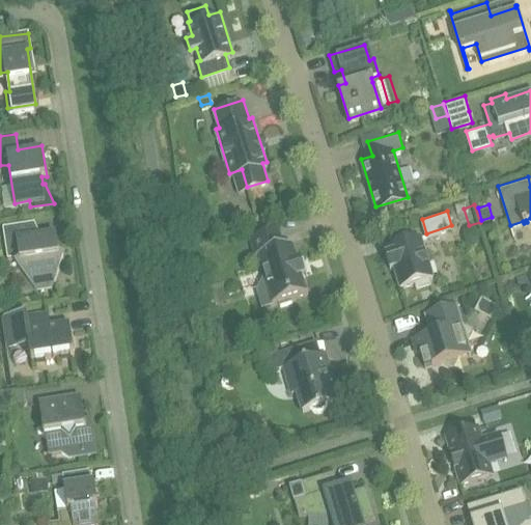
[(36,285),(51,283),(63,252),(58,250),(55,229),(32,233),(30,220),(2,224),(7,256),(20,254),(20,257),(18,261),(36,285)]
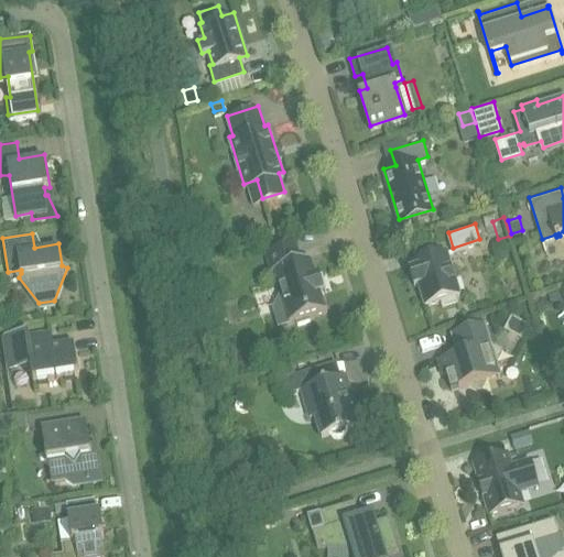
[(295,241),(266,250),(271,269),(274,268),(281,286),(272,305),(278,323),(296,317),(297,320),(311,316),(310,313),(327,307),(326,306),(325,306),(320,288),(325,286),(320,271),(314,272),(310,257),(311,257),(311,254),(301,258),(295,241)]
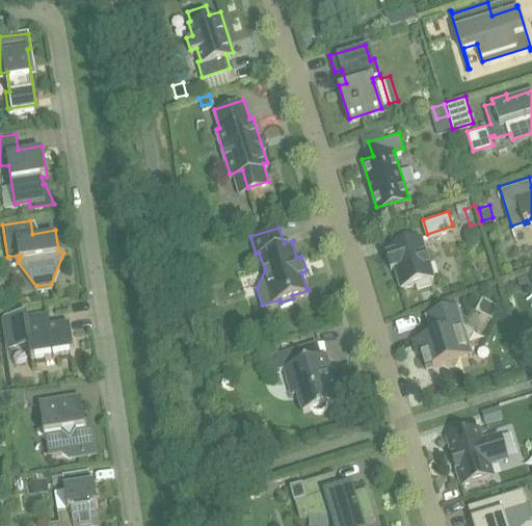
[(388,244),(390,251),(386,252),(391,266),(394,265),(400,285),(416,281),(417,285),(431,281),(430,277),(433,275),(421,234),(388,244)]
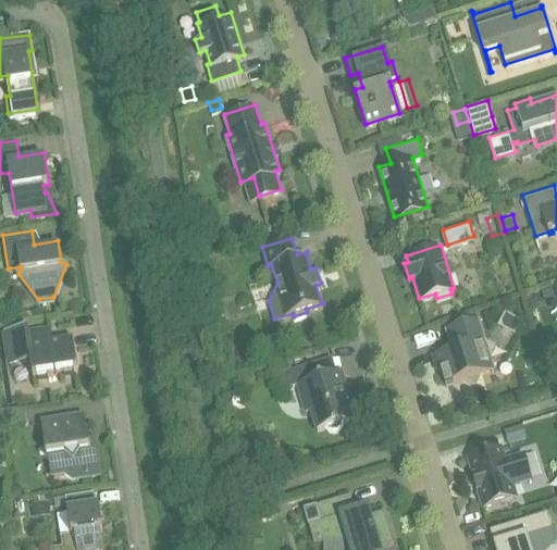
[(544,296),(555,292),(552,283),(541,286),(544,296)]
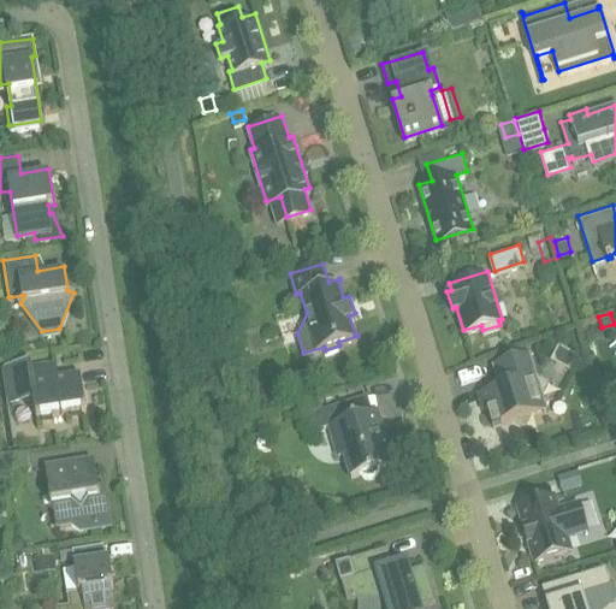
[(479,390),(484,407),(487,406),(492,423),(513,415),(525,423),(531,409),(545,406),(540,390),(546,378),(535,372),(529,349),(493,360),(498,376),(502,374),(503,378),(501,383),(479,390)]
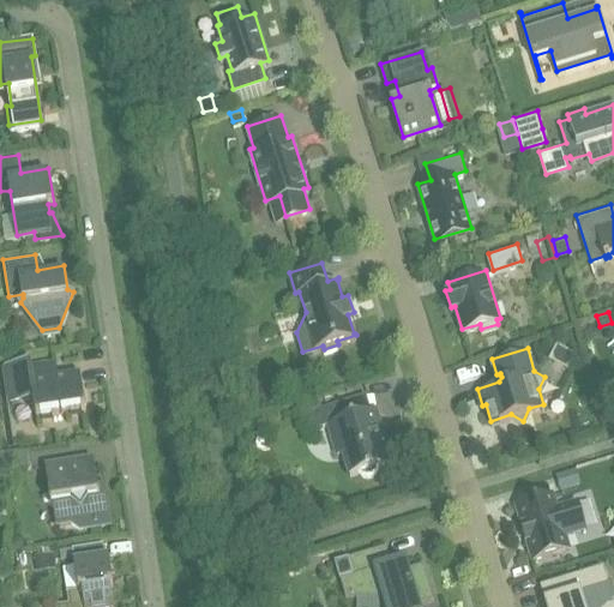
[(85,406),(79,370),(58,373),(55,358),(2,366),(7,400),(34,396),(36,413),(85,406)]
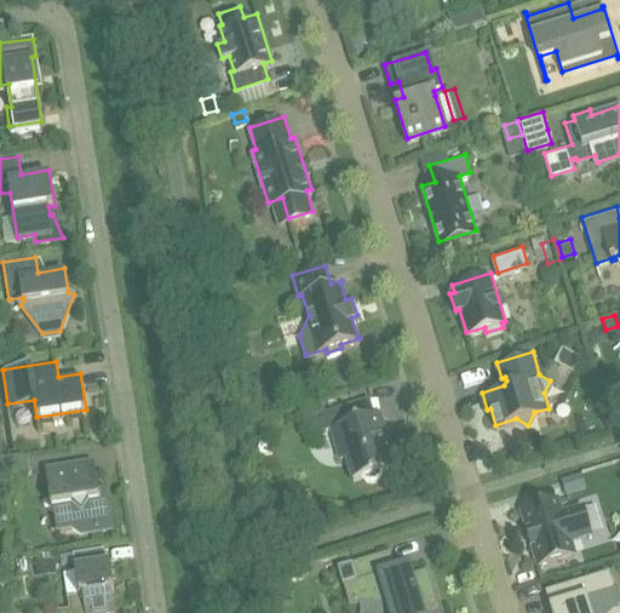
[(311,412),(316,429),(331,425),(337,441),(342,440),(354,476),(362,473),(366,476),(371,477),(375,476),(380,473),(380,468),(390,464),(379,429),(384,427),(379,410),(354,417),(349,400),(311,412)]
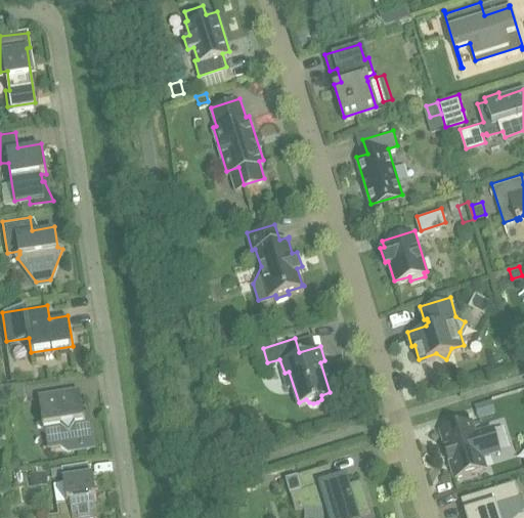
[(84,418),(79,389),(38,396),(41,416),(37,422),(50,431),(52,443),(60,442),(69,448),(71,444),(92,441),(89,417),(84,418)]
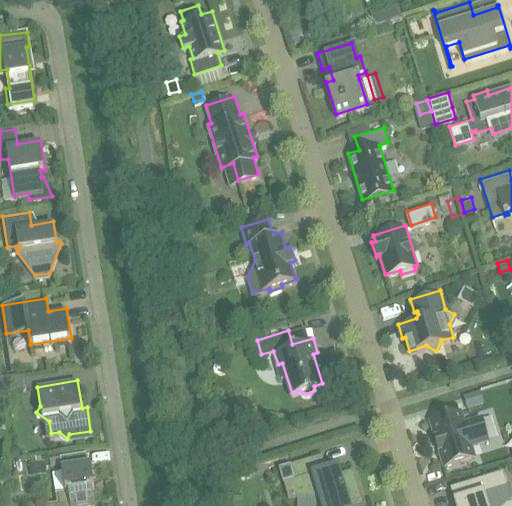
[(463,391),(467,406),(483,400),(480,386),(463,391)]
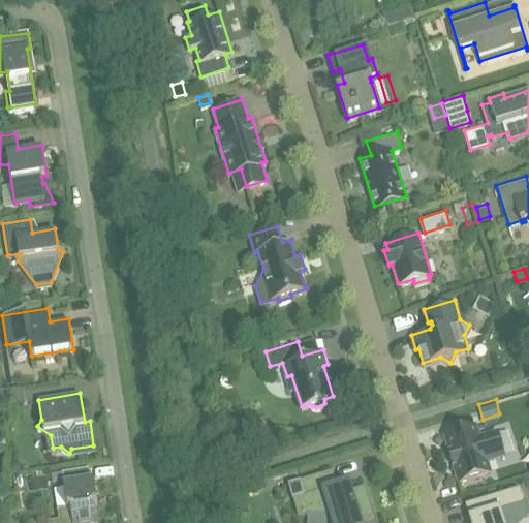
[(444,432),(449,449),(448,449),(448,450),(449,450),(453,461),(453,463),(454,462),(459,480),(490,469),(487,458),(504,452),(497,428),(479,434),(475,422),(444,432)]
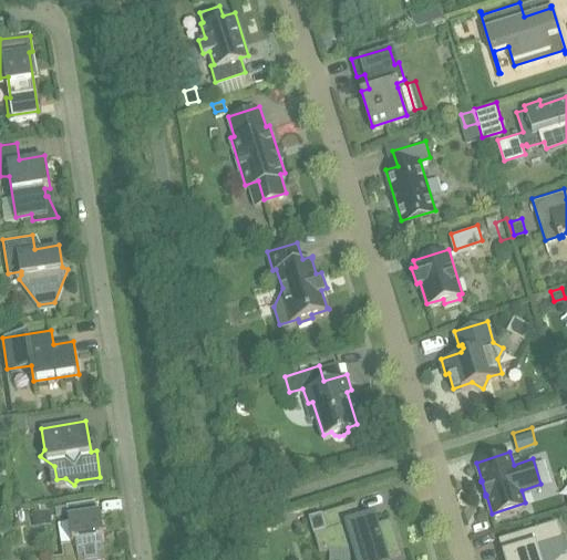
[(22,504),(21,490),(8,491),(9,505),(22,504)]
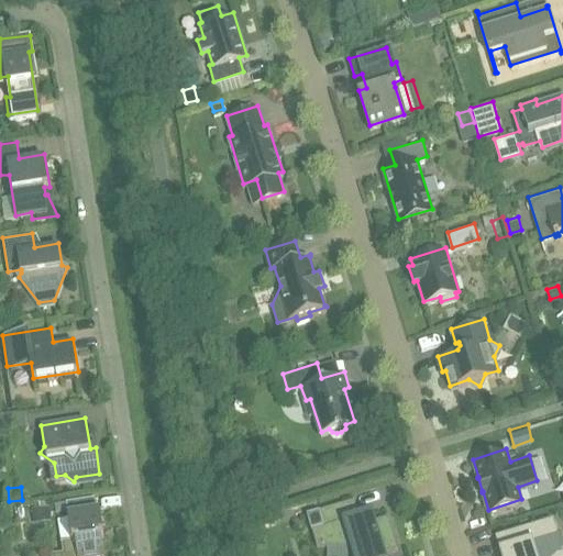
[(89,555),(103,554),(100,533),(103,532),(99,507),(96,507),(95,493),(65,498),(72,536),(61,537),(61,540),(63,538),(64,551),(53,552),(53,555),(89,555)]
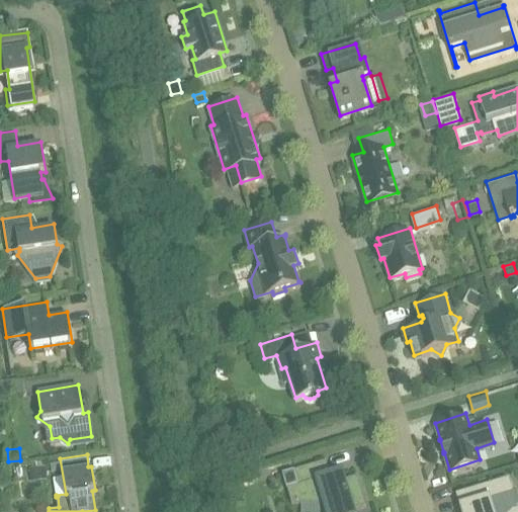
[(326,456),(298,464),(281,470),(290,500),(322,501),(325,511),(355,511),(354,505),(365,501),(356,472),(345,476),(342,467),(330,471),(326,456)]
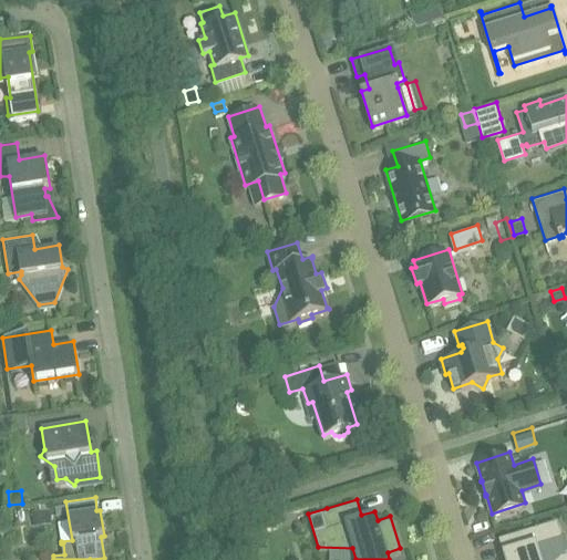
[(32,507),(34,522),(50,520),(48,505),(32,507)]
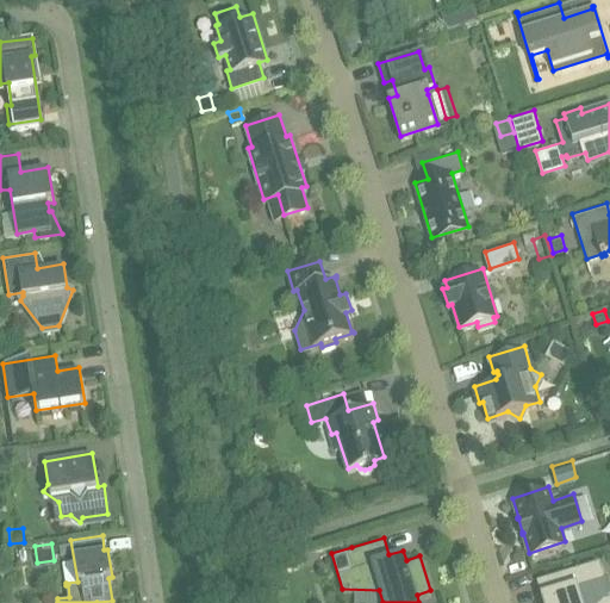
[(267,573),(284,569),(280,554),(263,559),(267,573)]
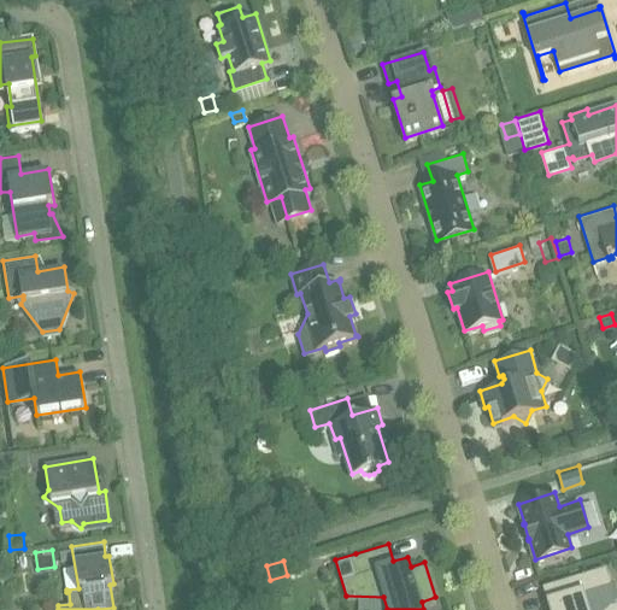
[(589,609),(583,590),(611,581),(606,564),(542,584),(547,599),(546,599),(550,609),(589,609)]
